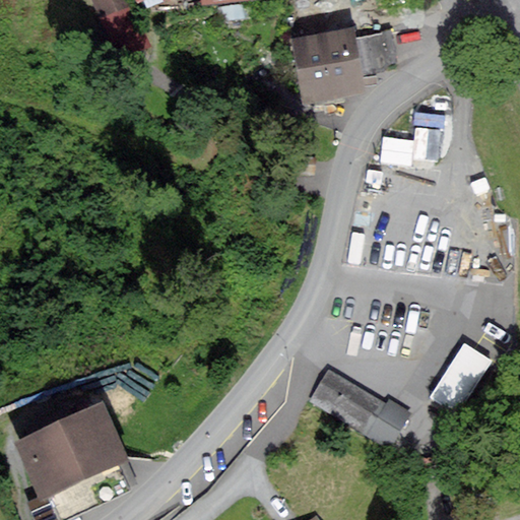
[(92,0),(119,57),(147,45),(127,0),(92,0)]
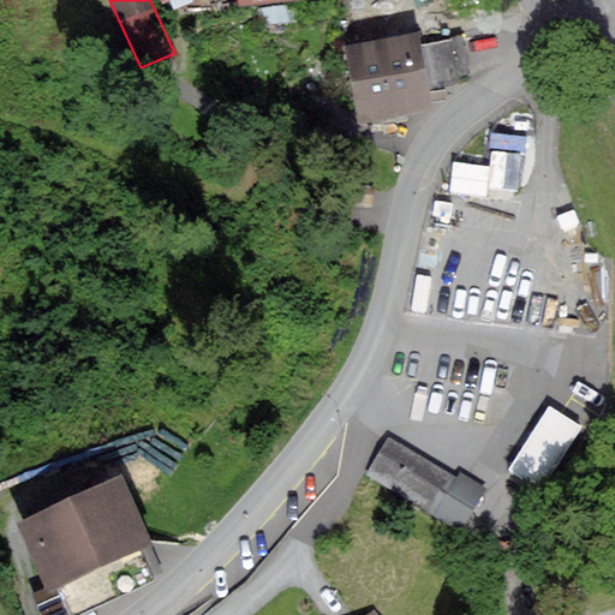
[(467,72),(459,27),(350,46),(363,118),(428,106),(424,79),(467,72)]
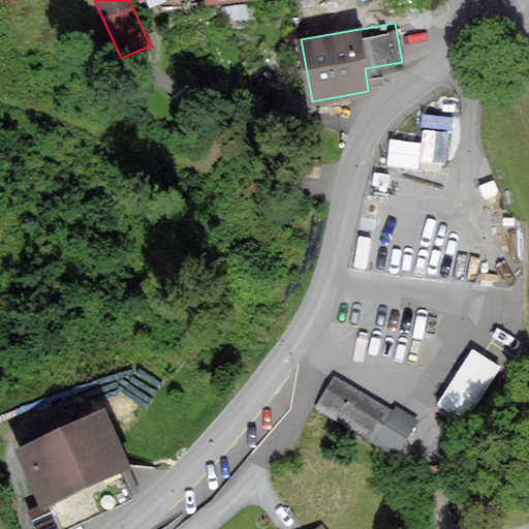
[(465,423),(498,367),(469,350),(436,406),(465,423)]
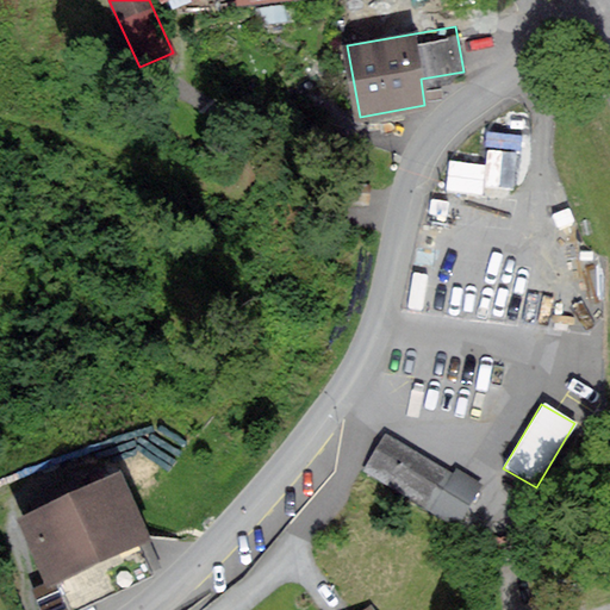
[(379,436),(362,478),(464,521),(481,479),(379,436)]
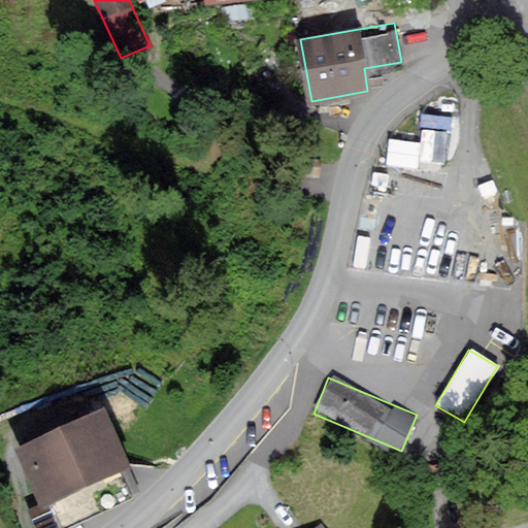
[(129,467),(104,410),(21,448),(46,507),(34,513),(41,527),(56,527),(128,494),(118,472),(129,467)]
